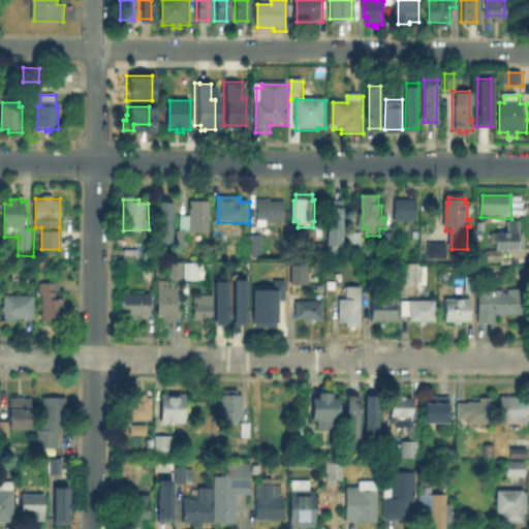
[(158,243),(158,199),(172,199),(172,243),(158,243)]
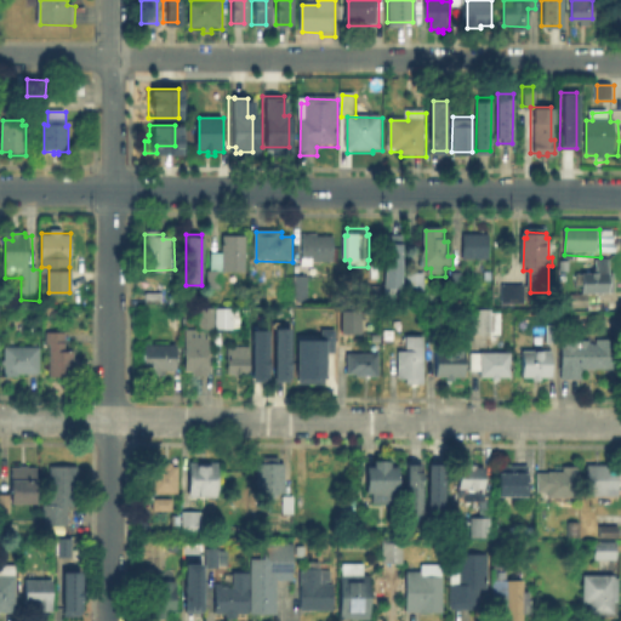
[(335,237),(334,263),(313,262),(313,258),(303,258),(303,234),(318,234),(318,237),(335,237)]
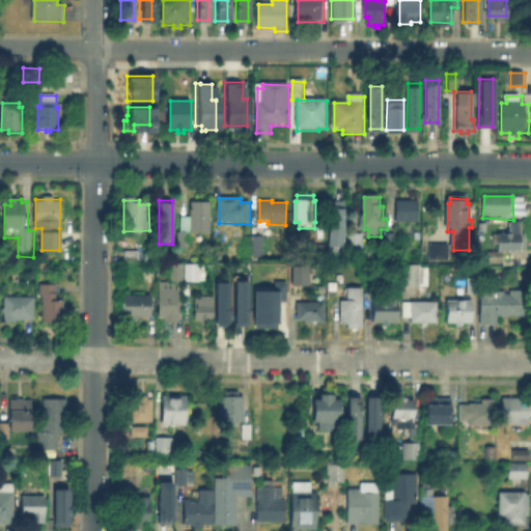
[(420,200),(420,222),(398,222),(398,200),(420,200)]
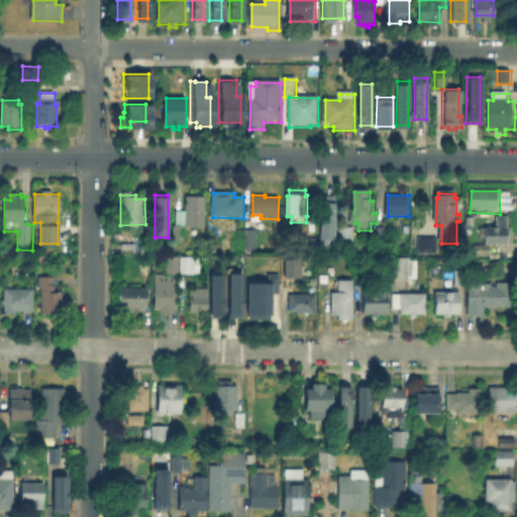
[(207,197),(207,226),(188,226),(188,240),(177,240),(177,212),(186,212),(186,197),(207,197)]
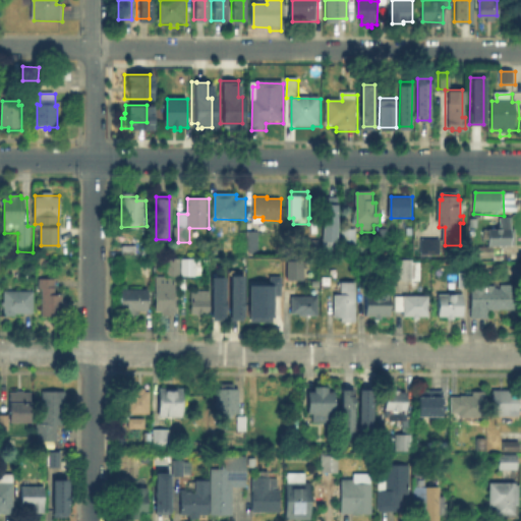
[(338,198),(339,209),(341,209),(341,247),(327,246),(327,217),(325,217),(325,199),(338,198)]
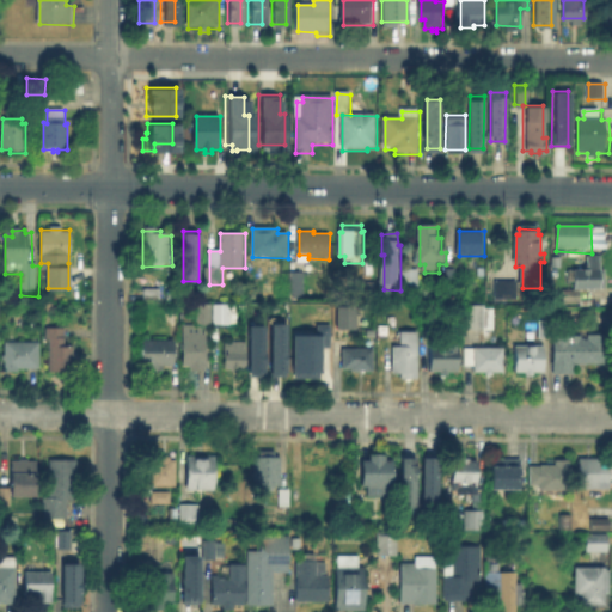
[(603,257),(603,270),(609,270),(607,289),(576,289),(576,270),(589,270),(589,256),(603,257)]
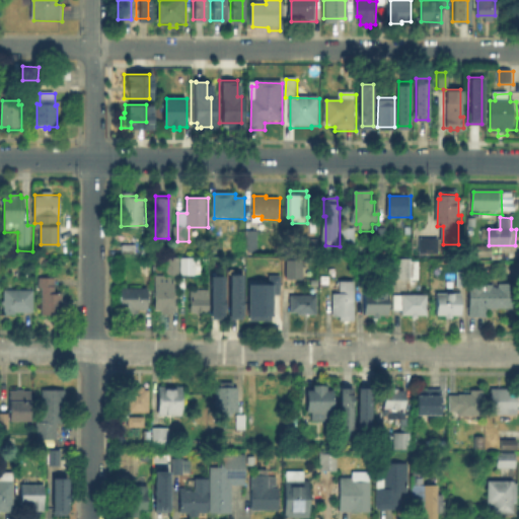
[(257,229),(257,250),(247,250),(247,229),(257,229)]
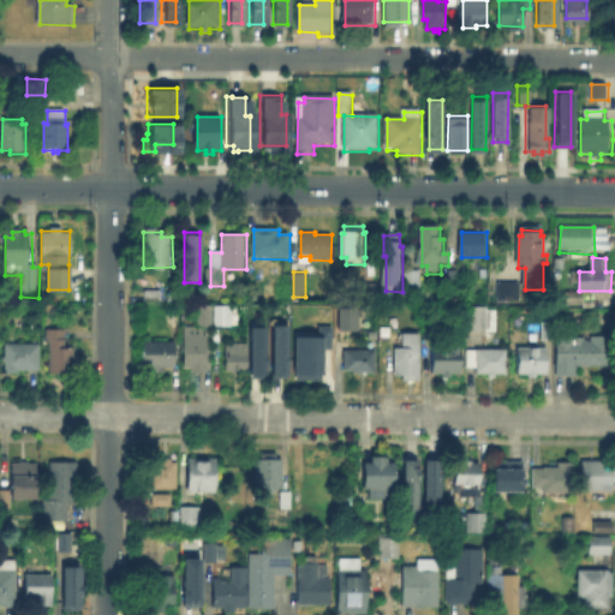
[(423,272),(423,288),(406,288),(406,272),(423,272)]
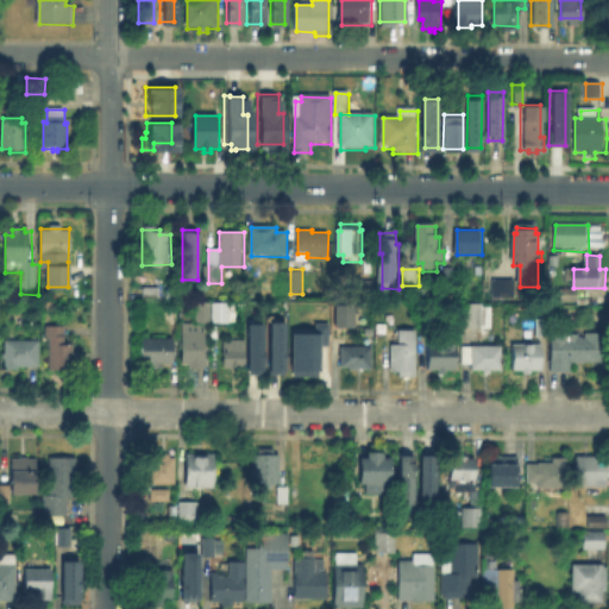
[(376,280),(376,297),(352,297),(352,280),(376,280)]
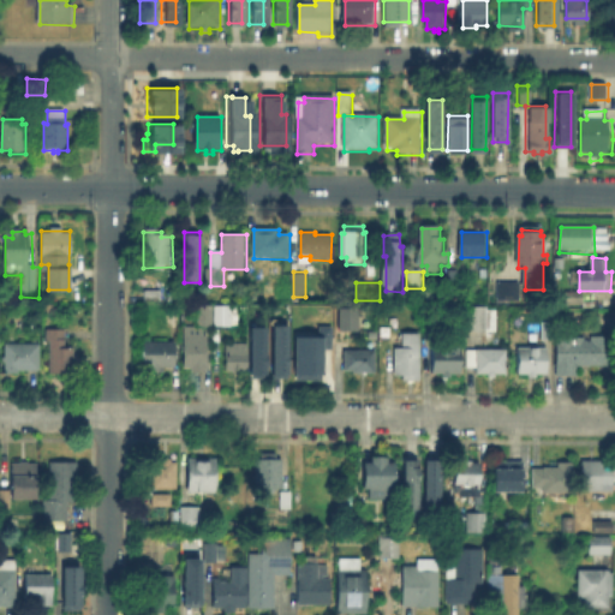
[(521,284),(521,300),(501,300),(501,284),(521,284)]
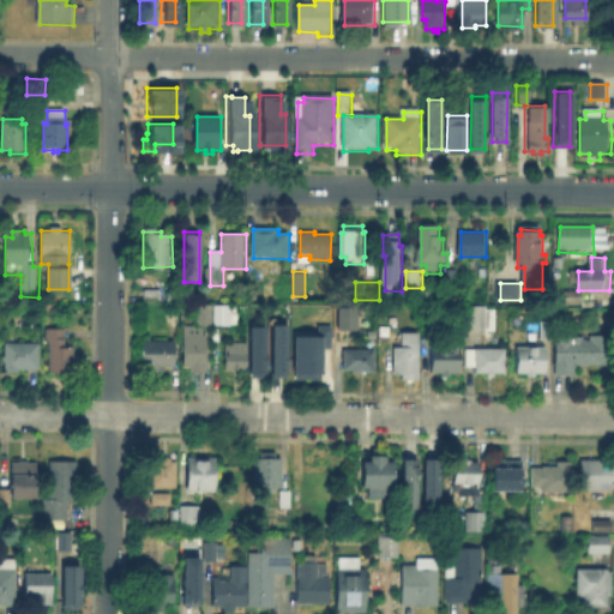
[(162,289),(162,299),(145,300),(145,289),(162,289)]
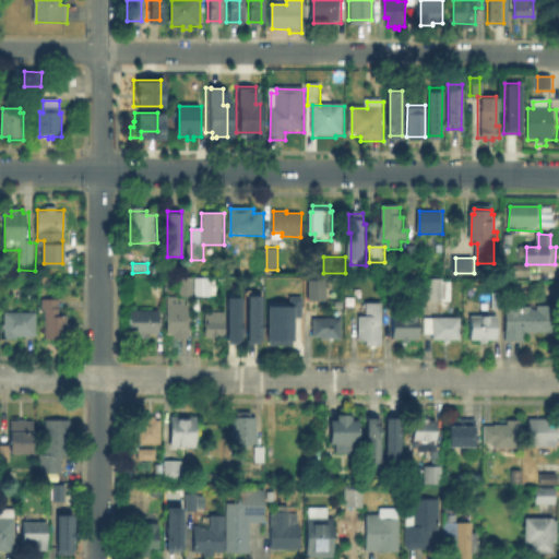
[(193,280),(193,298),(180,298),(180,280),(193,280)]
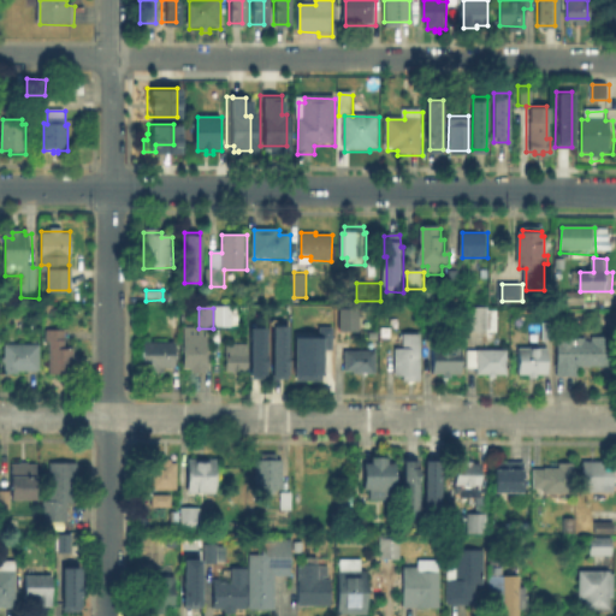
[(234,308),(234,329),(215,329),(215,308),(234,308)]
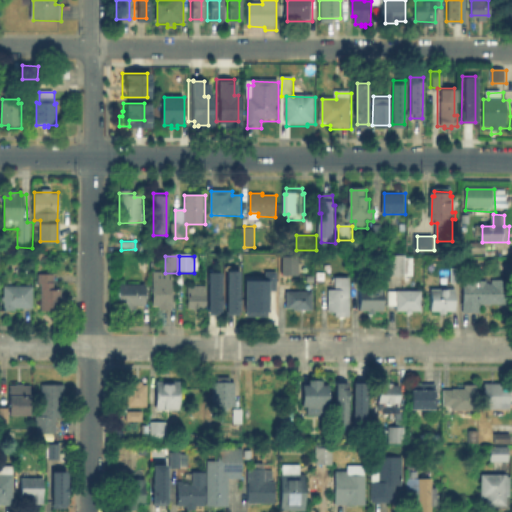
[(296,256),(279,256),(279,274),(296,273),(296,256)]
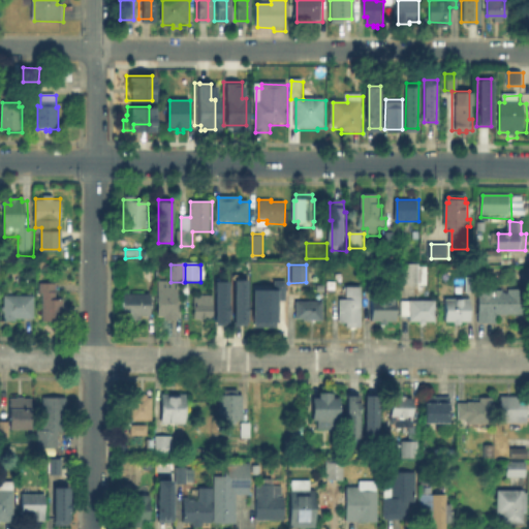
[(429,269),(429,287),(404,287),(404,266),(419,267),(419,269),(429,269)]
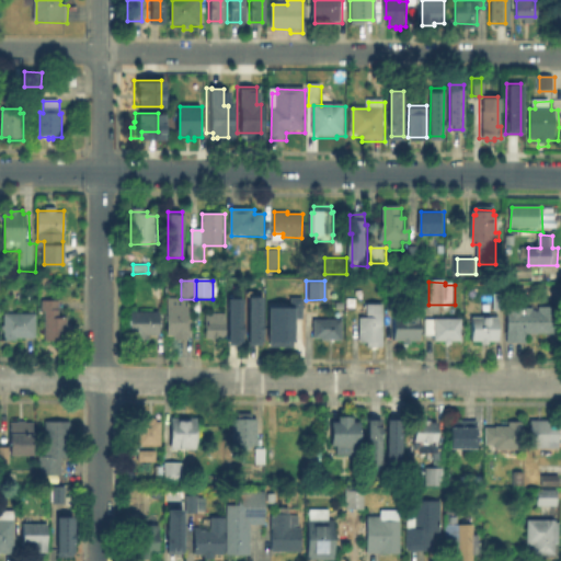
[(399,295),(398,310),(387,310),(388,294),(399,295)]
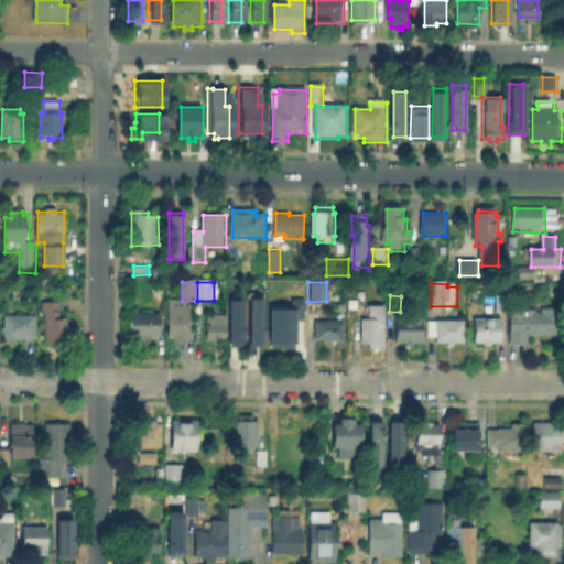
[(52,296),(52,300),(60,300),(60,317),(67,317),(67,324),(71,324),(71,331),(67,331),(67,343),(45,343),(45,310),(42,310),(42,296),(52,296)]
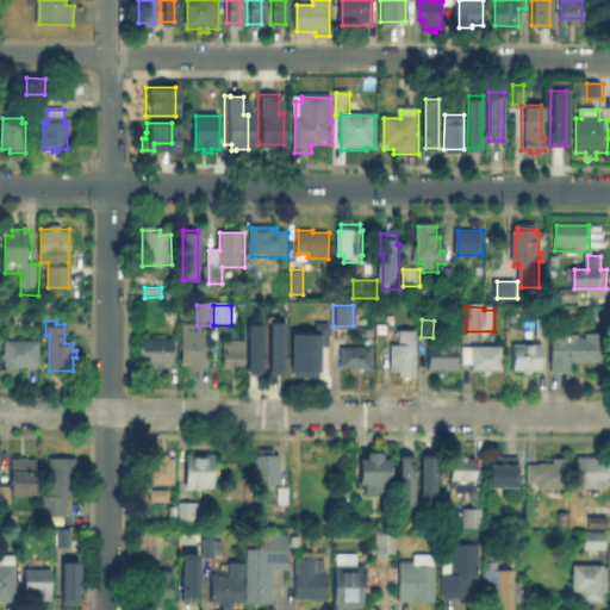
[(282,321),(282,373),(267,373),(267,321),(282,321)]
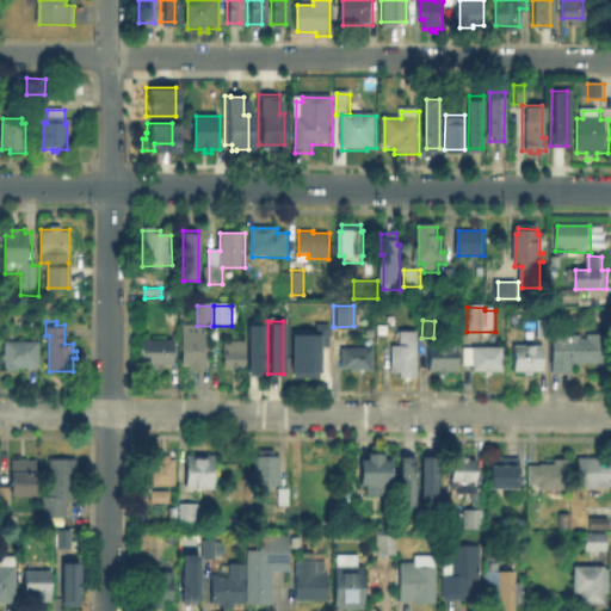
[(323,322),(323,343),(315,343),(315,368),(290,368),(290,341),(297,341),(297,333),(313,333),(313,322),(323,322)]
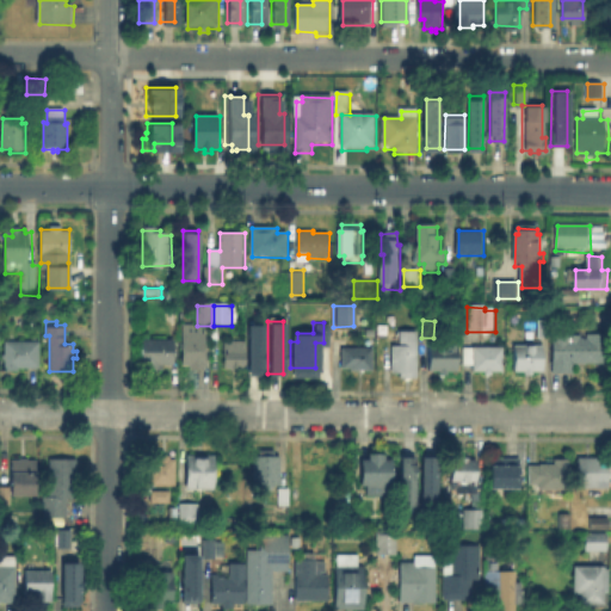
[(551,322),(551,339),(541,339),(541,322),(551,322)]
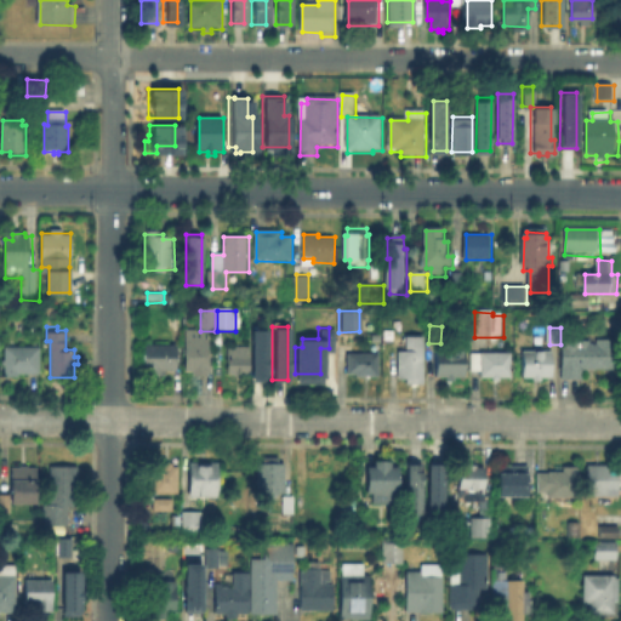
[(250,380),(250,329),(266,329),(266,380),(250,380)]
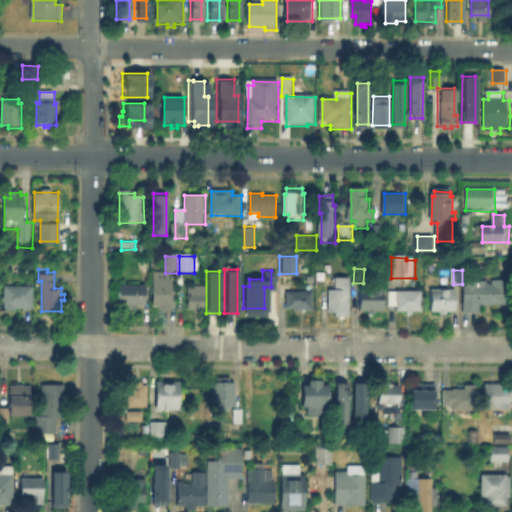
[(169,274),(169,280),(173,280),(173,311),(160,310),(160,307),(154,307),(154,280),(155,280),(155,274),(169,274)]
